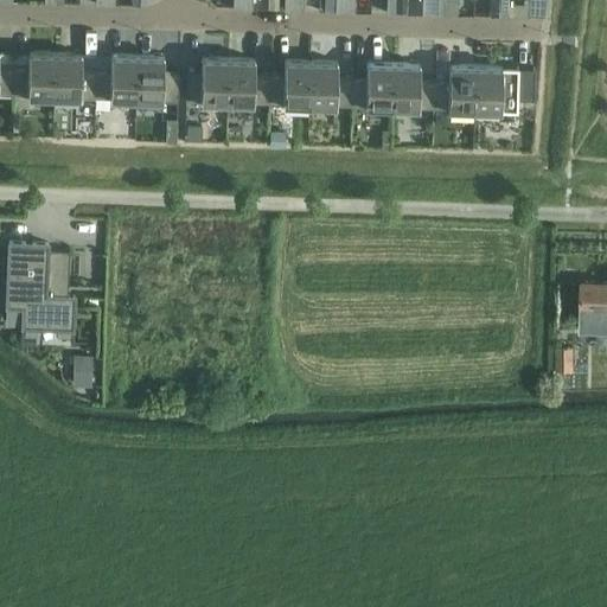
[(293,10),(293,0),(282,0),(283,10),(293,10)]
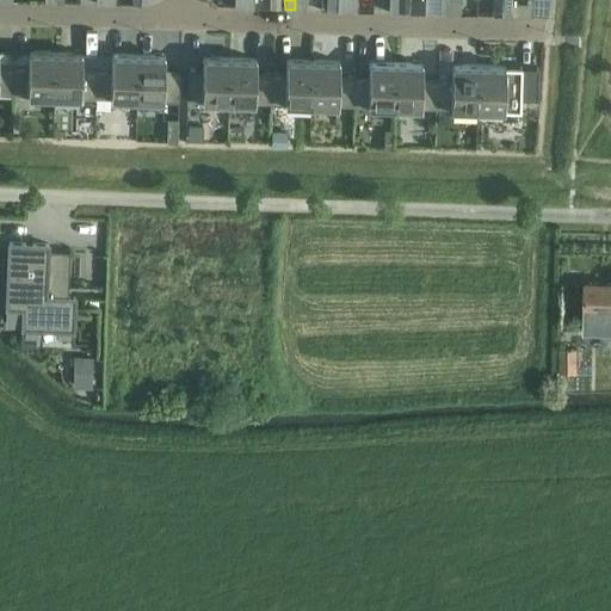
[(295,0),(295,10),(304,11),(304,0),(295,0)]
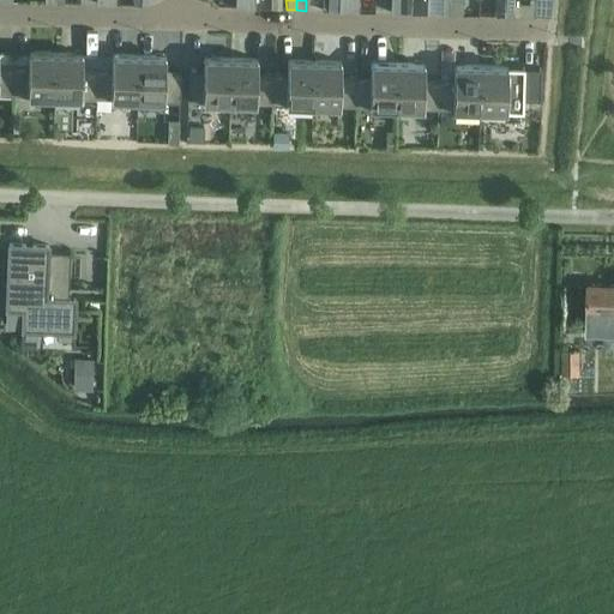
[(348,12),(348,0),(338,0),(338,11),(348,12)]
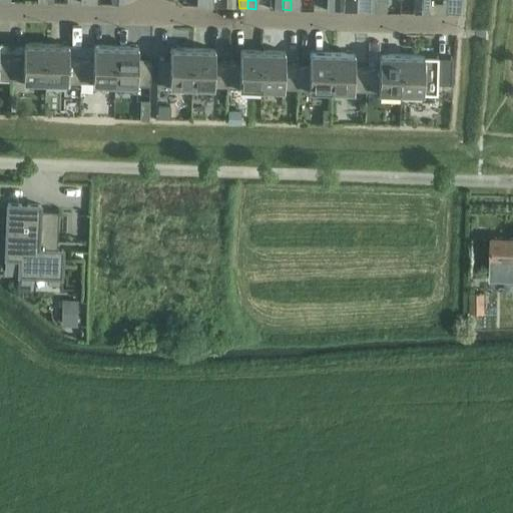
[(291,0),(291,10),(299,10),(299,0),(291,0)]
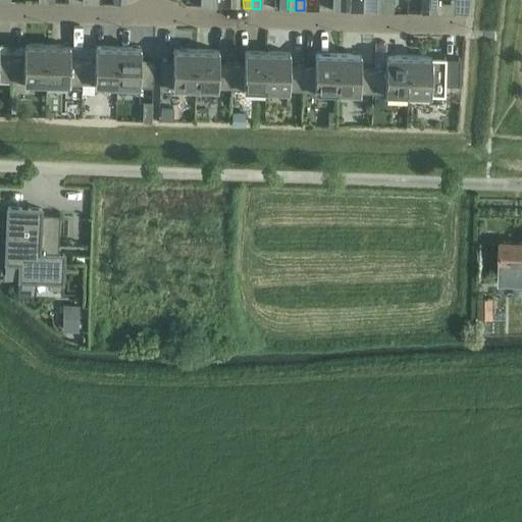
[(340,11),(340,0),(331,0),(331,11),(340,11)]
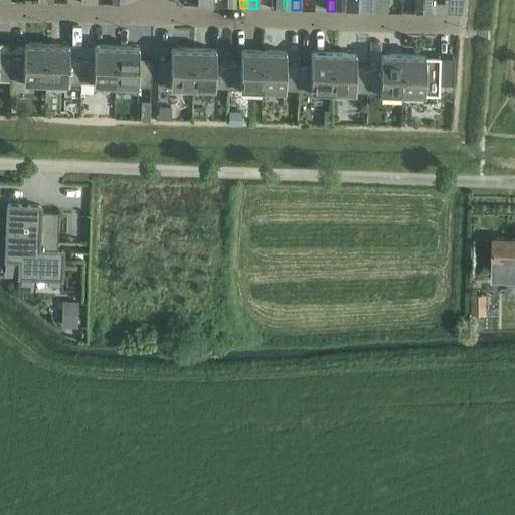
[(335,0),(335,11),(343,11),(343,0),(335,0)]
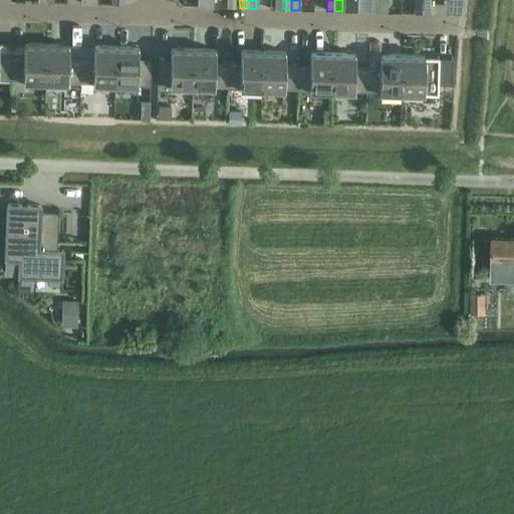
[(377,12),(377,0),(369,0),(369,12),(377,12)]
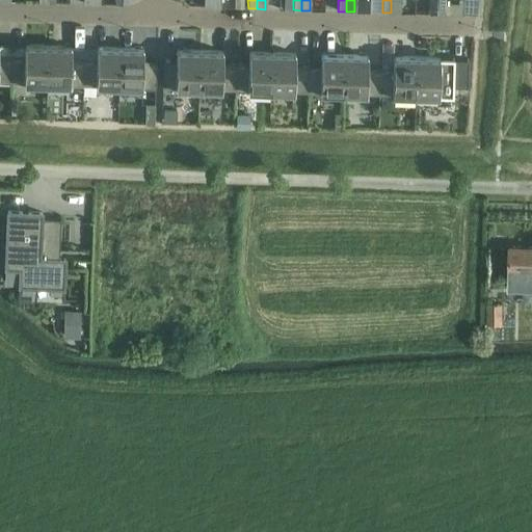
[(391,0),(391,12),(399,12),(399,0),(391,0)]
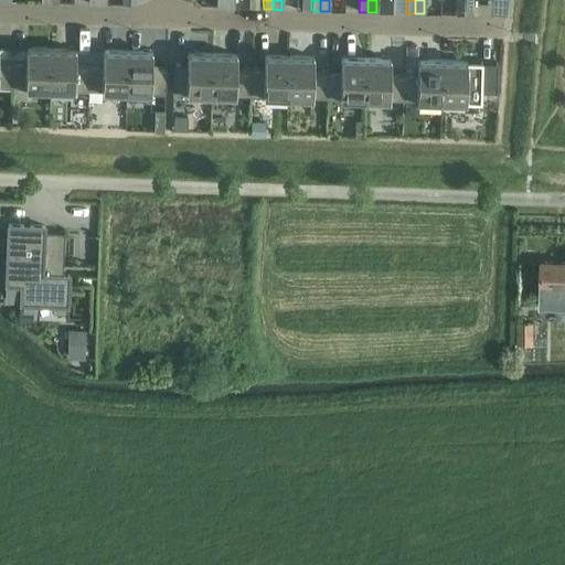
[(462,14),(462,0),(454,0),(454,14),(462,14)]
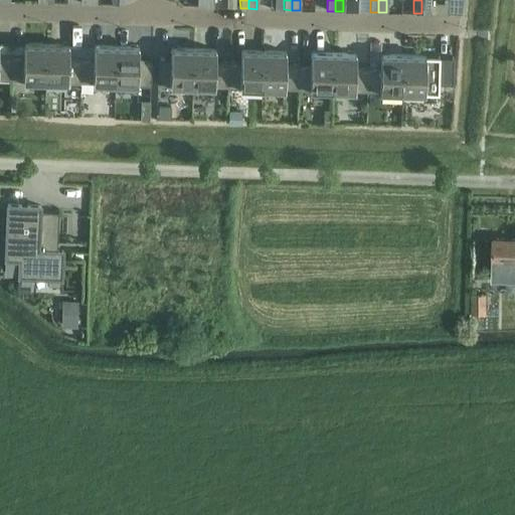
[(444,3),(431,3),(431,0),(421,0),(421,13),(431,14),(431,12),(444,13),(444,3)]
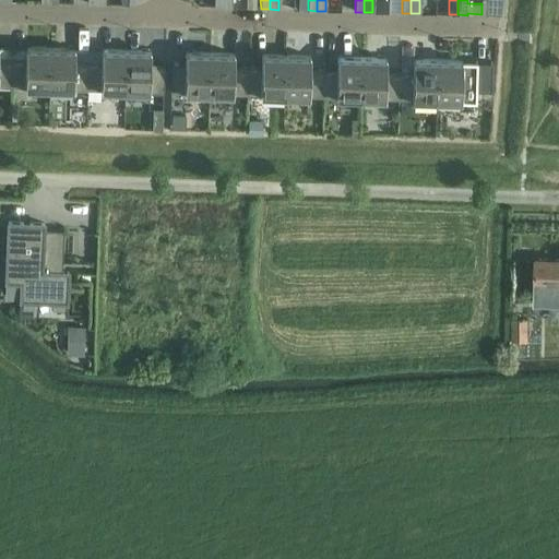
[(49,88),(50,48),(25,48),(25,59),(12,58),(11,87),(24,87),(49,88)]
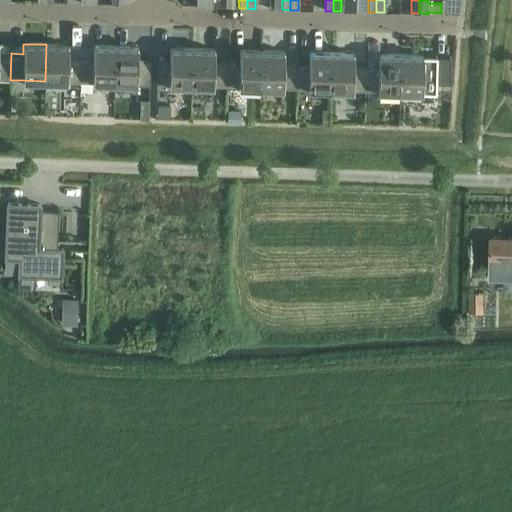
[(79,82),(80,55),(68,55),(68,45),(46,44),(45,81),(67,82),(67,81),(79,82)]
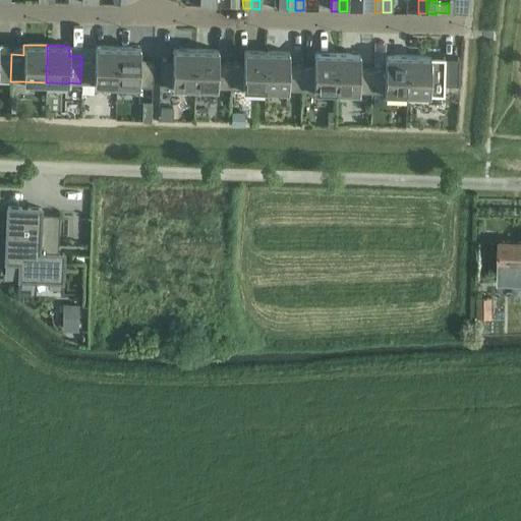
[(116,84),(117,47),(95,47),(95,57),(81,56),(80,83),(94,83),(116,84)]
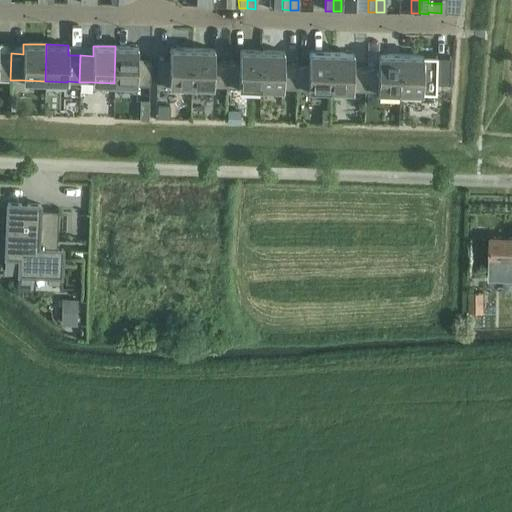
[(115,46),(114,83),(136,84),(136,83),(149,84),(150,57),(137,57),(138,47),(115,46)]
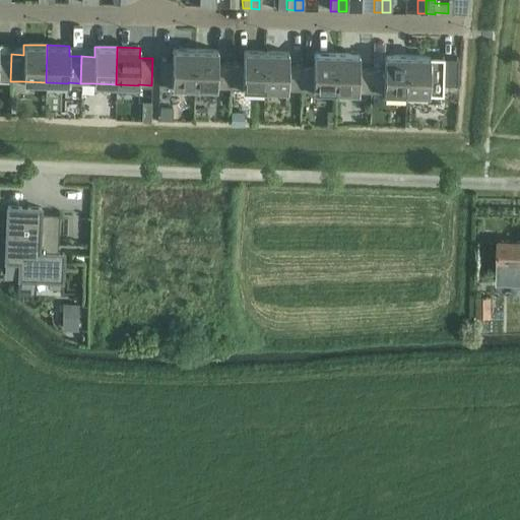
[(194,87),(195,50),(172,49),(172,59),(158,59),(157,85),(171,86),(194,87)]
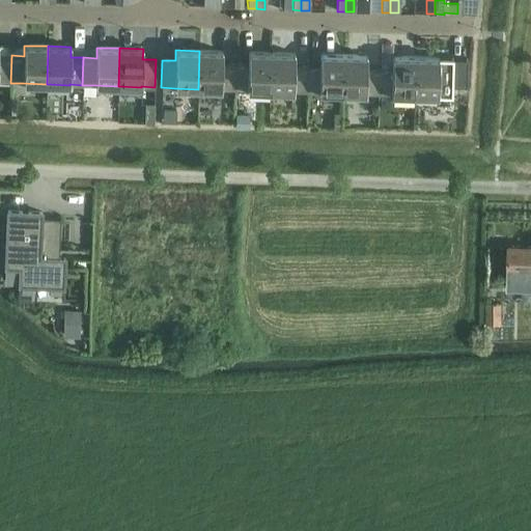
[(233,89),(234,62),(222,61),(222,51),(199,51),(198,89),(221,89),(233,89)]
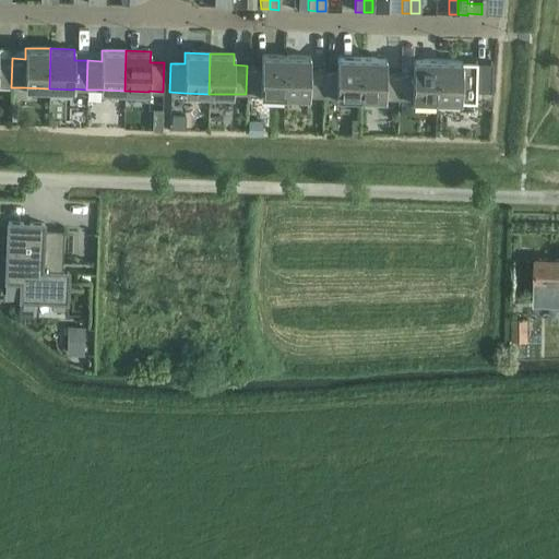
[(284,96),(285,56),(261,55),(261,66),(247,66),(246,94),(260,95),(284,96)]
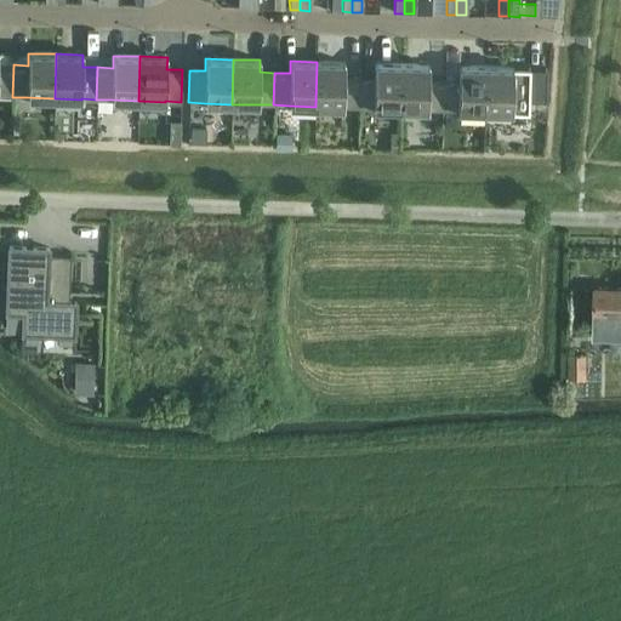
[(358,107),(359,75),(343,74),(345,63),(317,62),(315,107),(343,107),(358,107)]
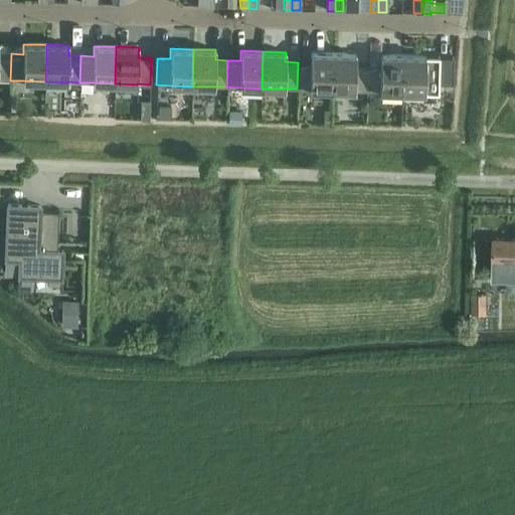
[(0,79),(10,80),(11,53),(0,52),(0,79)]
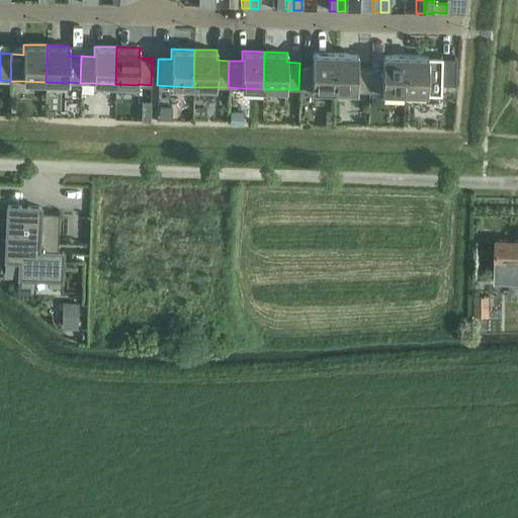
[(334,91),(335,54),(312,53),(312,63),(299,63),(298,89),(311,90),(334,91)]
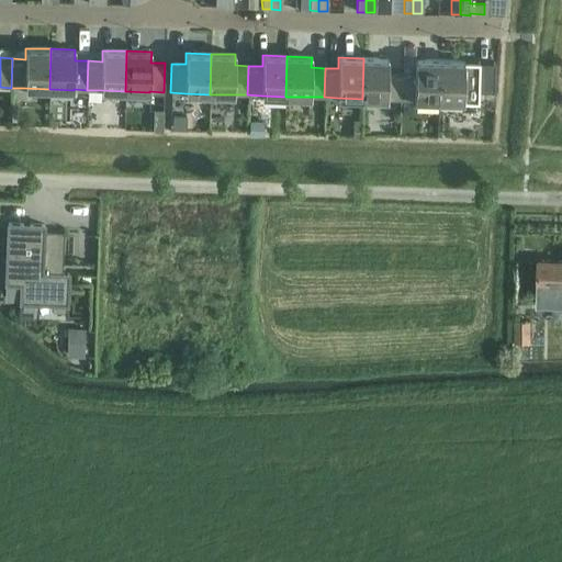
[(400,99),(401,70),(388,69),(388,59),(363,58),(362,99),(386,99),(400,99)]
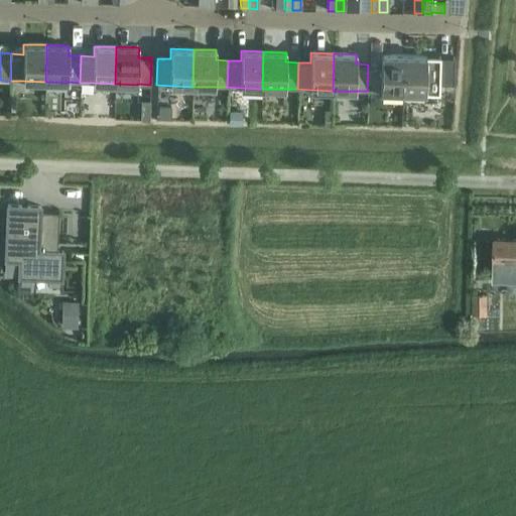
[(402,93),(403,55),(381,54),(381,65),(368,65),(367,91),(380,92),(402,93)]
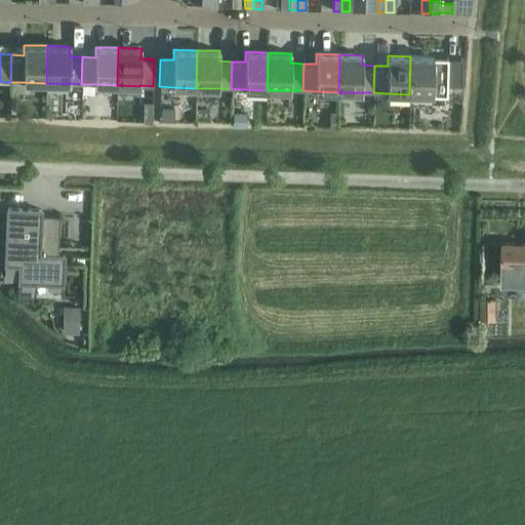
[(460,58),(447,57),(410,56),(409,94),(446,95),(446,85),(460,86),(460,58)]
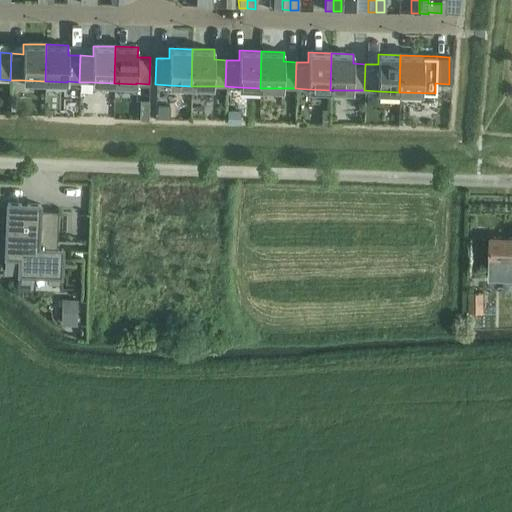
[(148,121),(148,107),(139,107),(139,120),(148,121)]
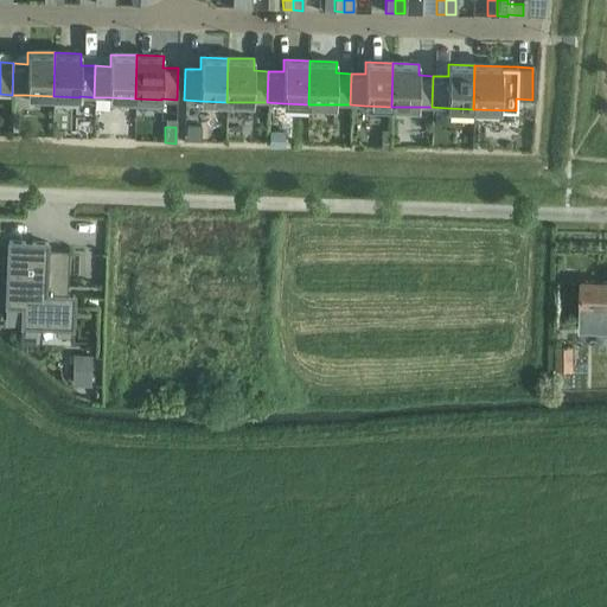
[(184,127),(183,142),(203,142),(203,127),(184,127)]
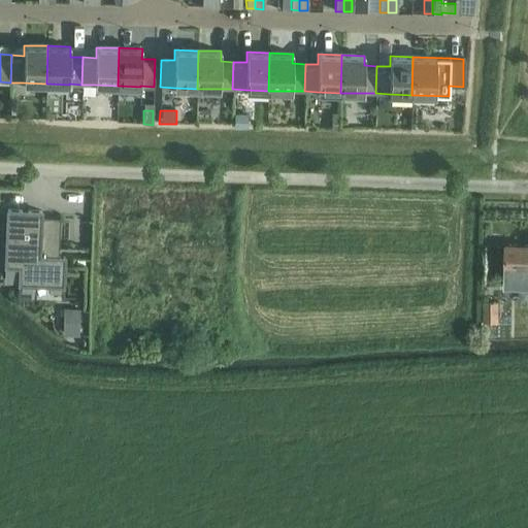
[(338,131),(339,112),(331,112),(330,130),(338,131)]
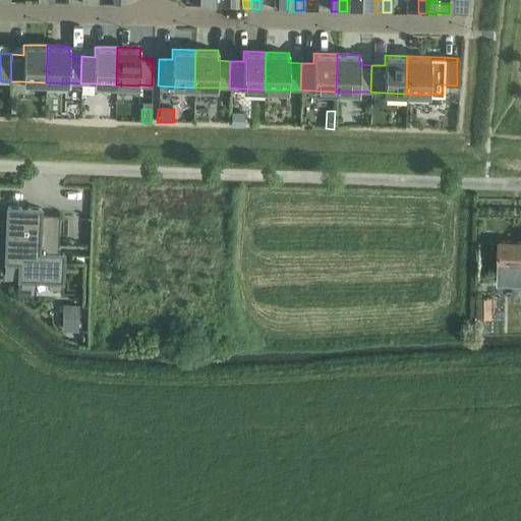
[(7,207),(4,263),(18,264),(18,263),(56,264),(56,253),(57,253),(59,215),(41,214),(41,208),(7,207)]
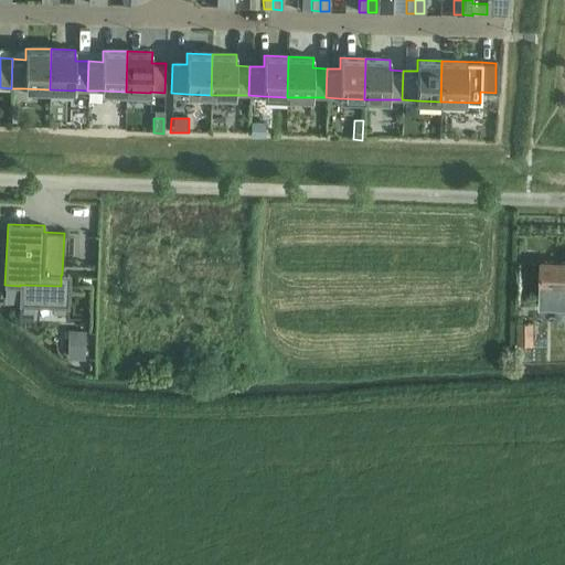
[(564,263),(543,263),(541,307),(564,307),(564,263)]
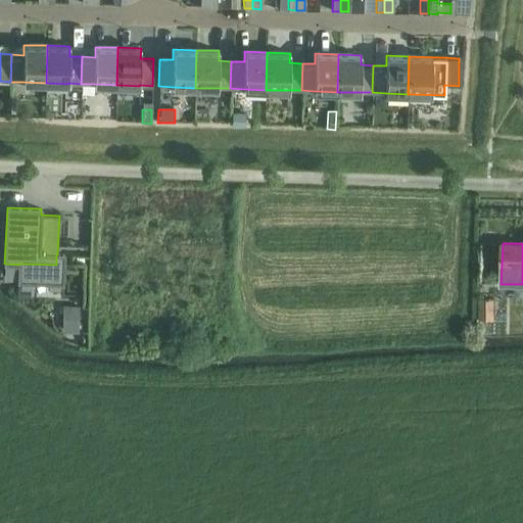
[(18,265),(18,281),(62,283),(63,254),(57,254),(56,254),(56,265),(18,264),(18,265)]
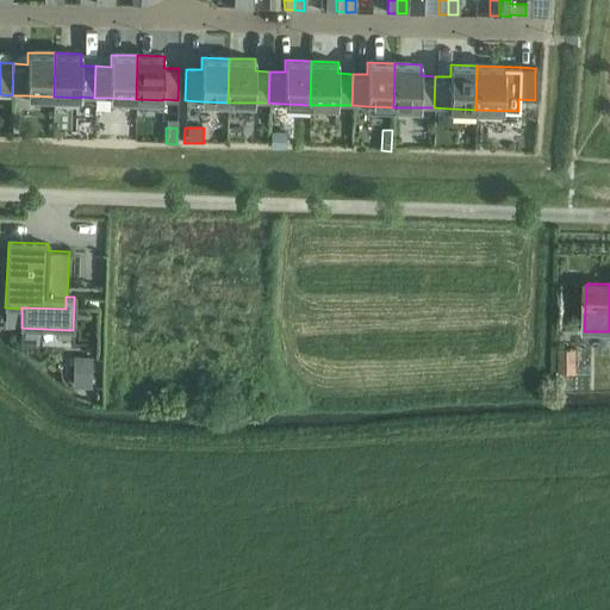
[(558,349),(558,372),(576,372),(574,349),(558,349)]
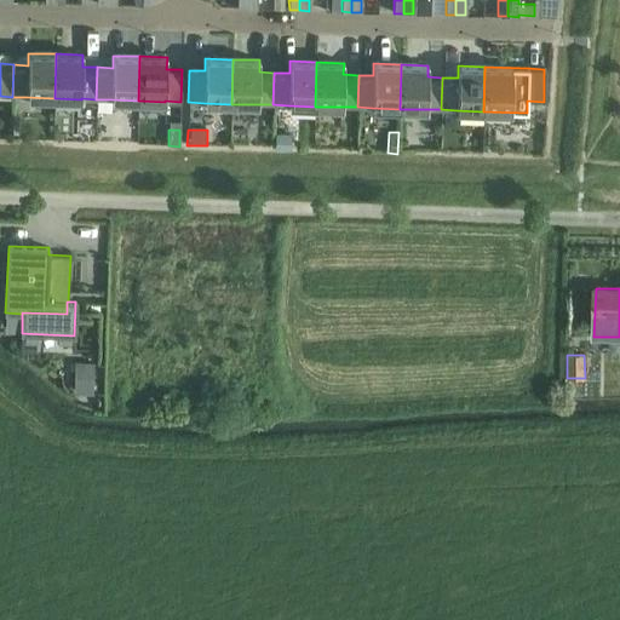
[(74,360),(73,391),(91,391),(92,361),(74,360)]
